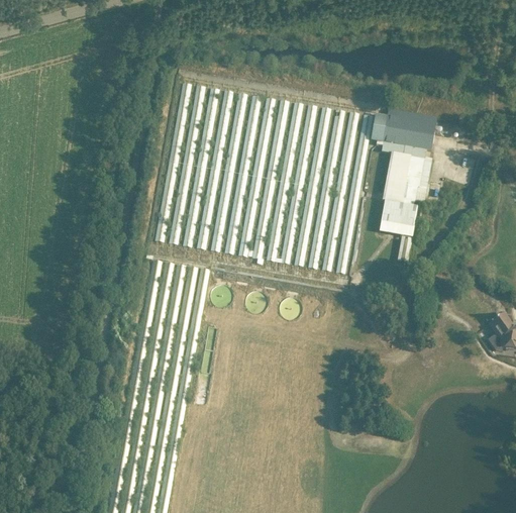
[(426,156),(427,148),(433,149),(437,123),(438,117),(415,113),(416,111),(389,107),(388,115),(376,113),(372,138),(384,141),(382,149),(392,151),(383,199),(385,199),(380,229),(403,234),(398,259),(407,261),(417,205),(414,204),(415,201),(424,202),(432,158),(426,156)]
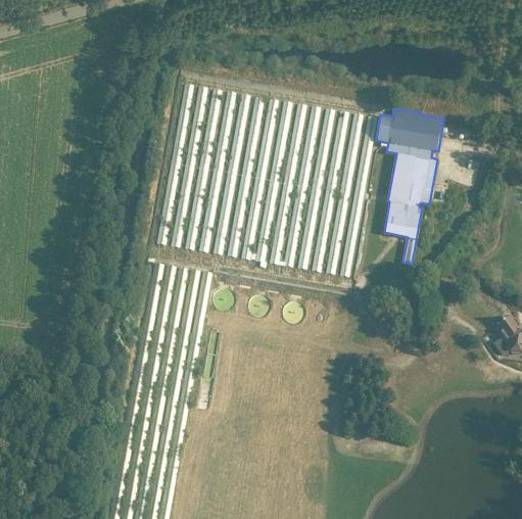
[(509,354),(510,350),(521,351),(521,329),(519,329),(519,328),(511,316),(495,327),(503,336),(494,341),(502,352),(509,354)]
